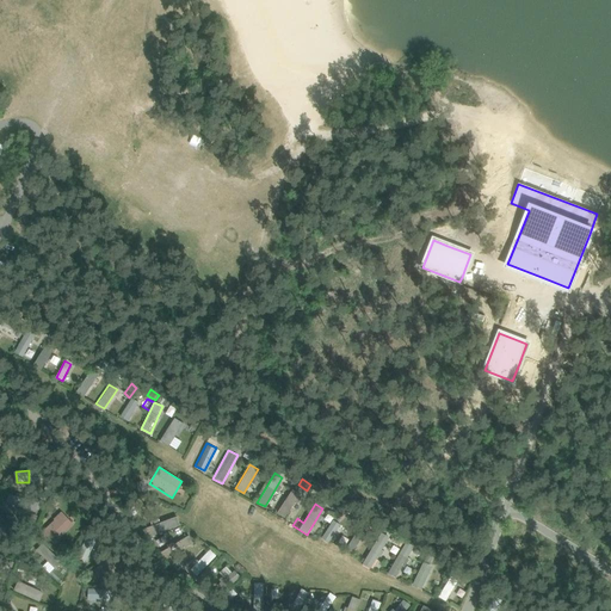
[(42,531),(54,544),(74,525),(61,512),(53,519),(54,520),(42,531)]
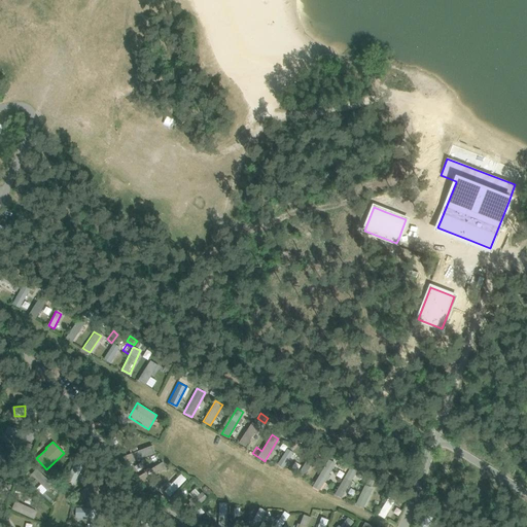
[(131,462),(154,453),(151,444),(127,454),(131,462)]
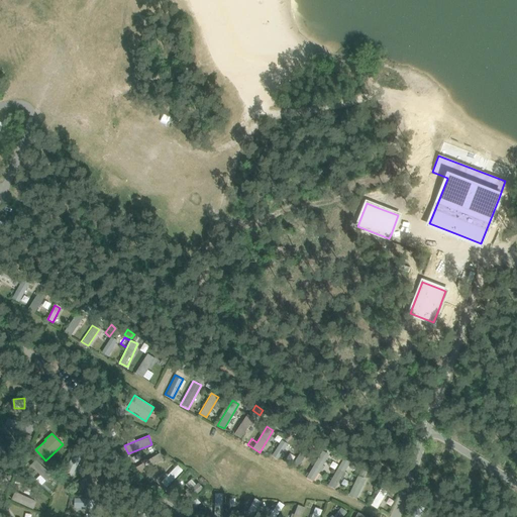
[(273,456),(280,458),(285,446),(278,443),(273,456)]
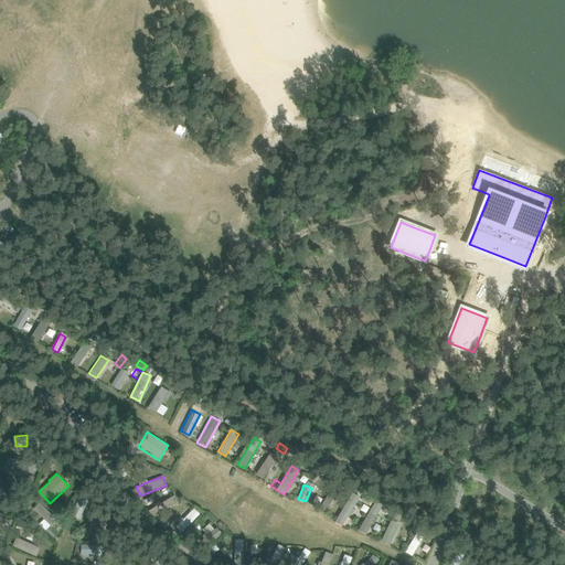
[(347,529),(352,519),(349,515),(361,497),(353,491),(334,521),(347,529)]
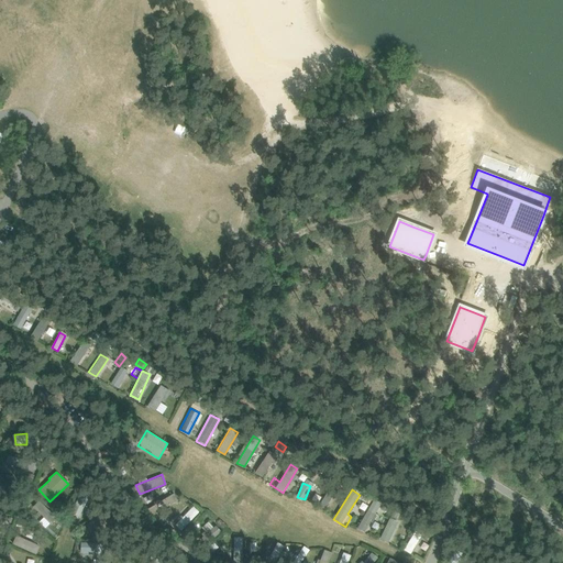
[(72,512),(79,517),(89,496),(81,492),(72,512)]
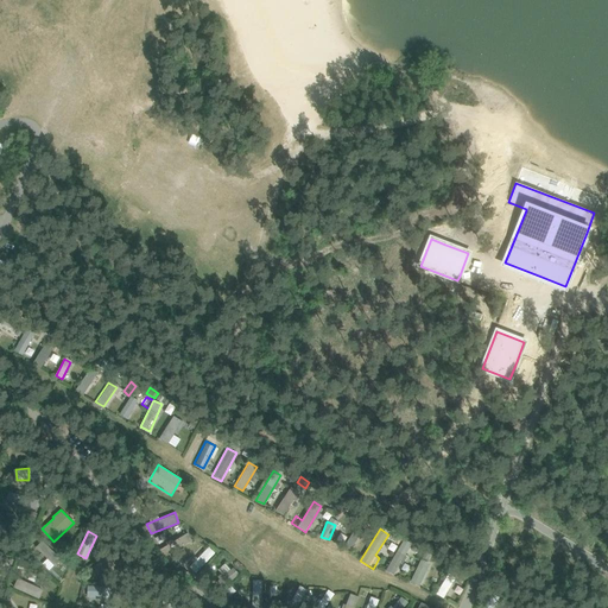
[(62,540),(58,546),(67,551),(70,546),(65,544),(64,543),(62,540)]
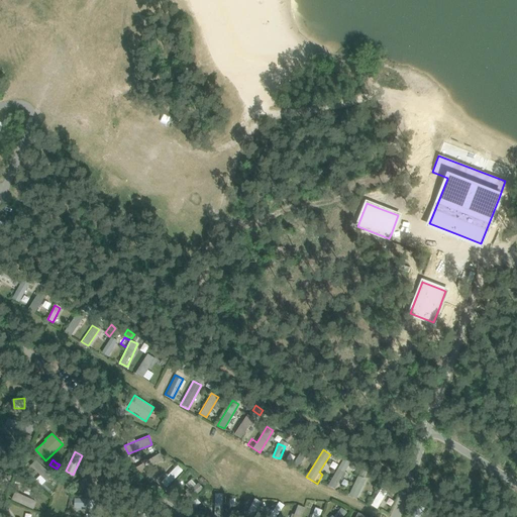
[(352,463),(349,469),(358,474),(362,469),(352,463)]
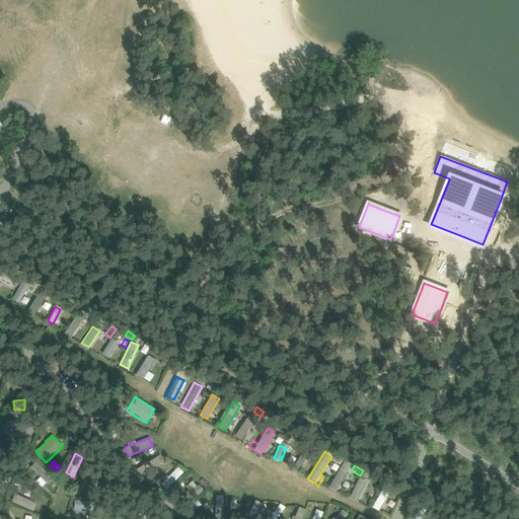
[(177,466),(162,484),(169,490),(183,471),(177,466)]
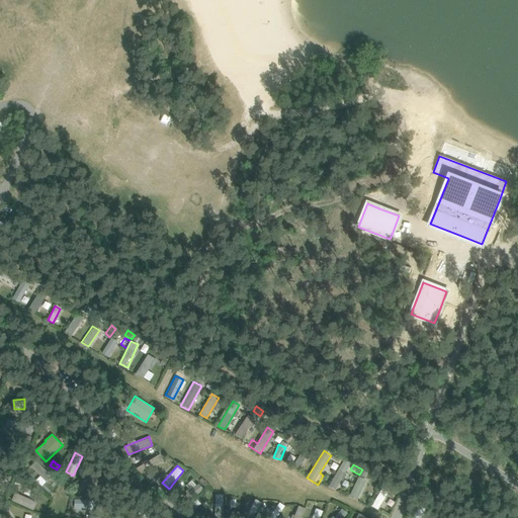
[(380,488),(373,507),(380,510),(387,491),(380,488)]
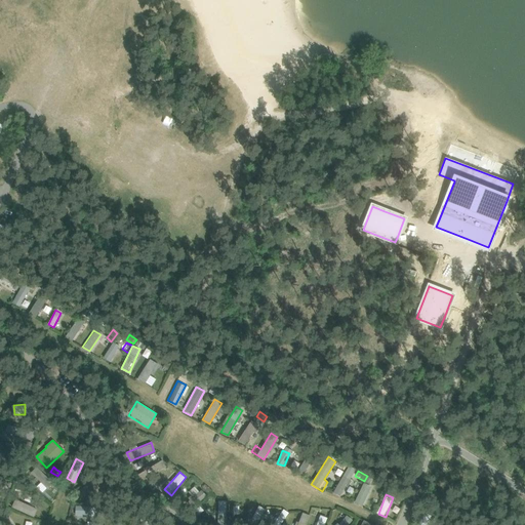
[(217,524),(229,524),(228,500),(216,500),(217,524)]
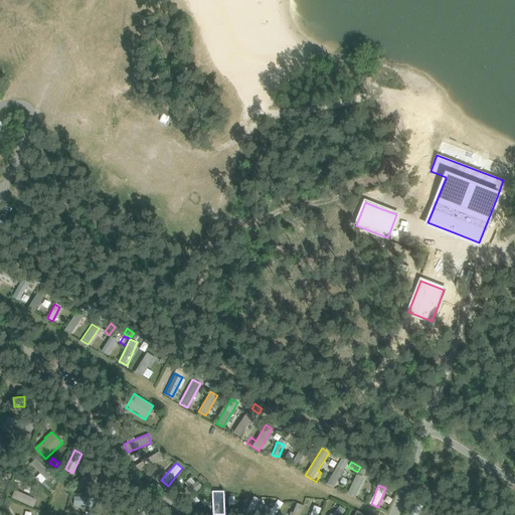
[(253,512),(260,499),(252,496),(246,508),(253,512)]
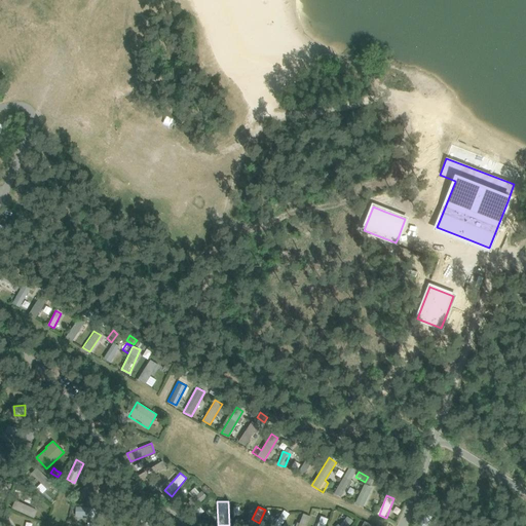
[(275,525),(283,525),(290,514),(284,510),(274,525),(275,525)]
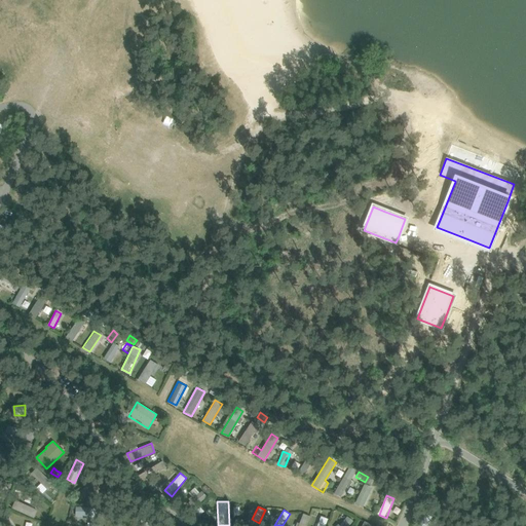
[(305,525),(308,515),(301,514),(298,525),(305,525)]
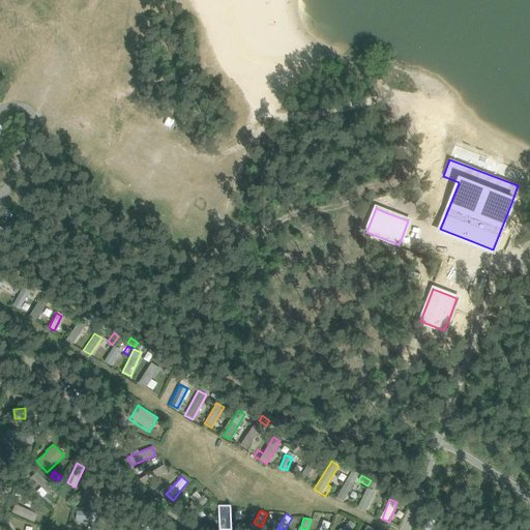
[(313,519),(311,529),(318,529),(321,521),(313,519)]
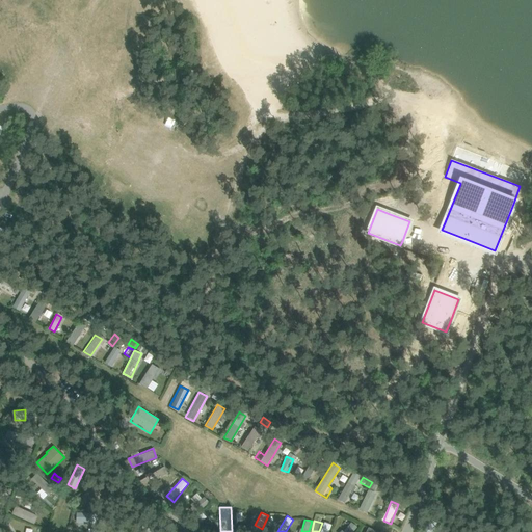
[(324,522),(320,531),(328,531),(331,524),(324,522)]
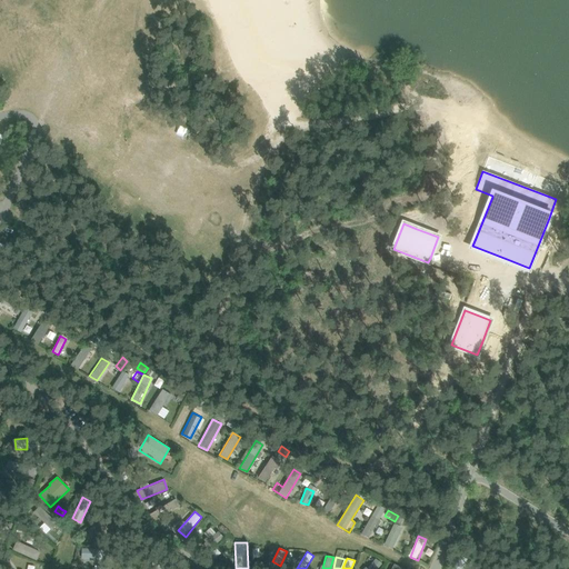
[(375,559),(368,568),(379,568),(382,563),(375,559)]
